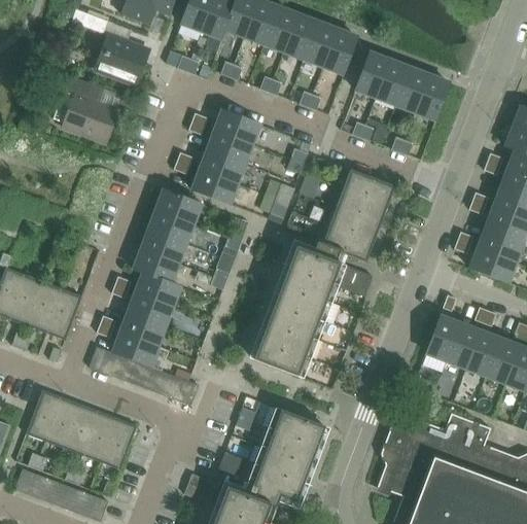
[(169,15),(174,0),(126,0),(120,13),(149,24),(154,10),(169,15)]
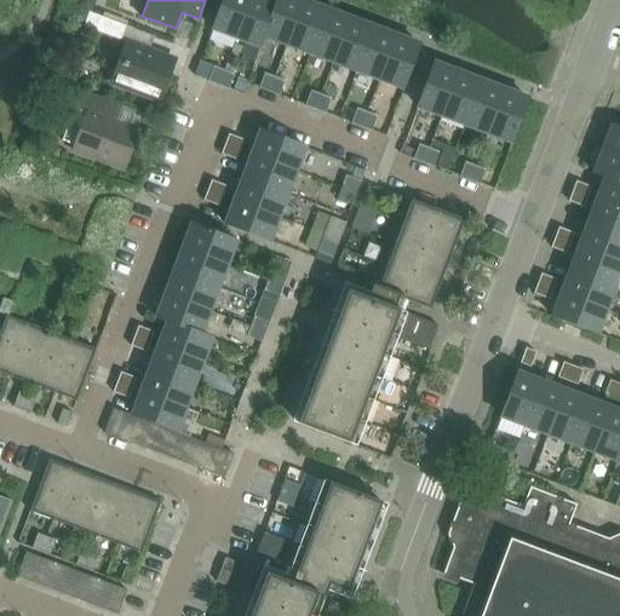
[(236,35),(250,0),(222,0),(212,27),(236,35)]
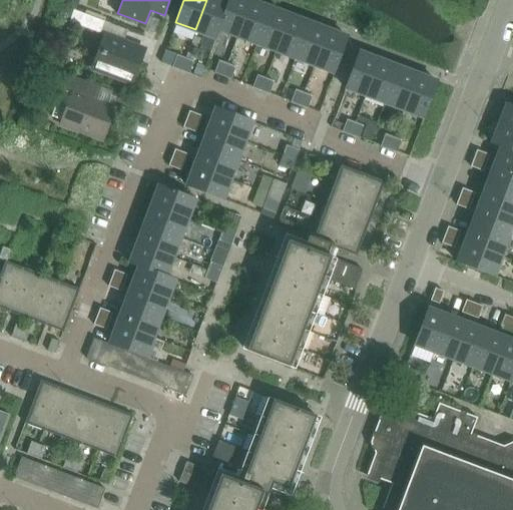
[(217,28),(227,1),(224,0),(206,0),(195,29),(215,37),(218,28),(217,28)]
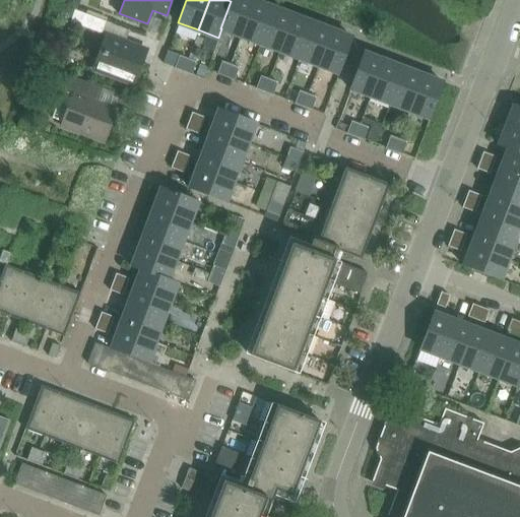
[(241,36),(254,0),(231,0),(231,1),(220,28),(221,28),(241,36)]
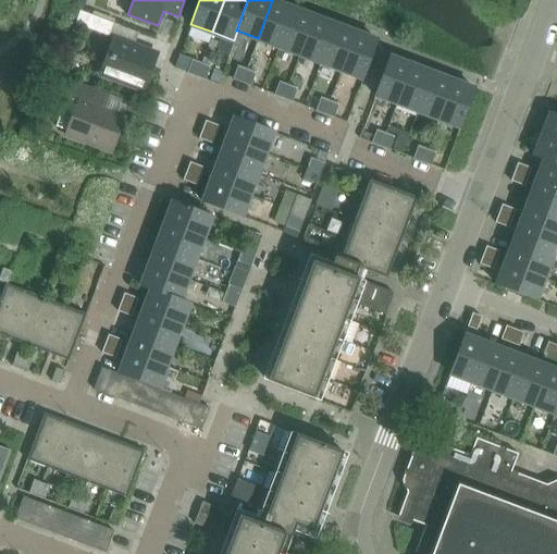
[(279,46),(294,7),(280,2),(280,0),(272,0),(258,38),(279,46)]
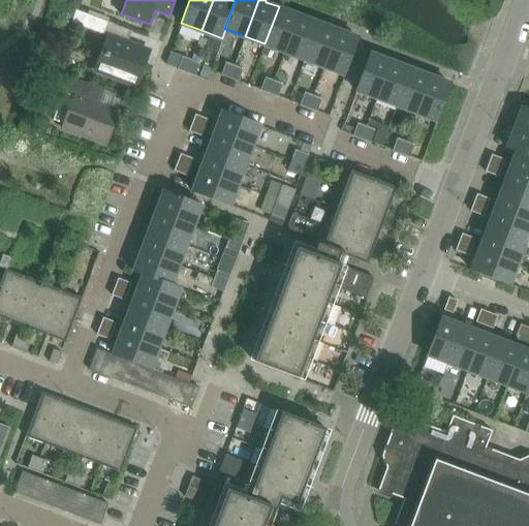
[(284,51),(299,12),(292,9),(292,11),(279,6),(265,43),(284,51)]
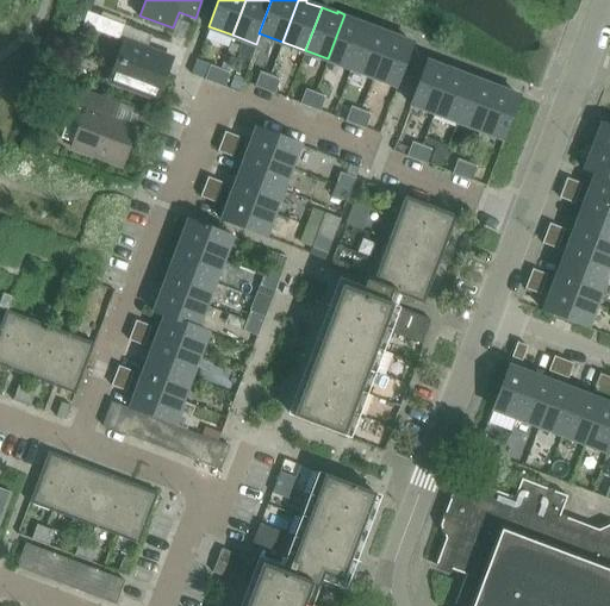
[(124,24),(87,10),(82,24),(119,37),(124,24)]
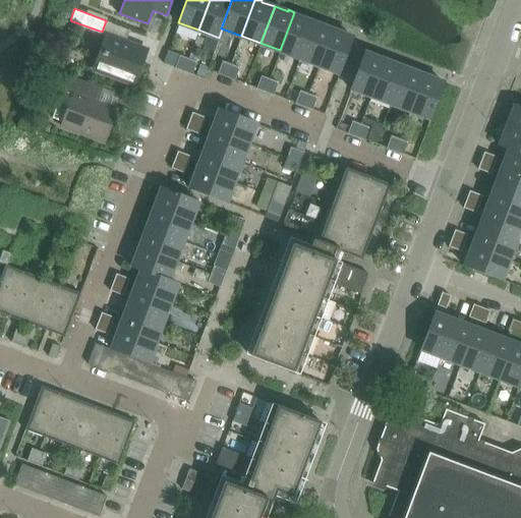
[(299,58),(313,21),(300,16),(300,14),(294,12),(280,50),(299,58)]
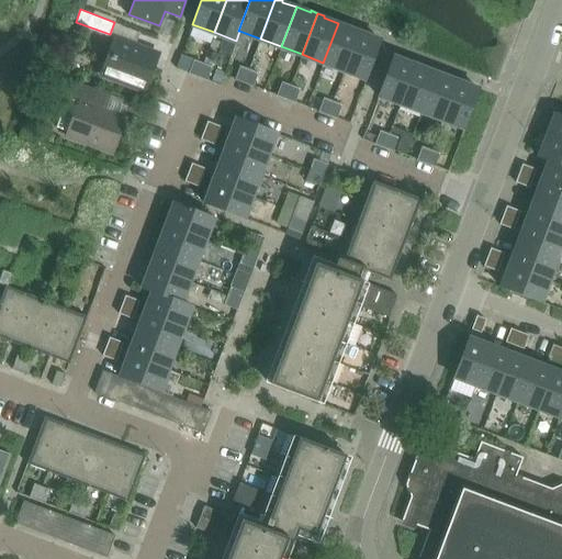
[(344,70),(360,29),(352,26),(352,29),(338,23),(323,63),(344,70)]
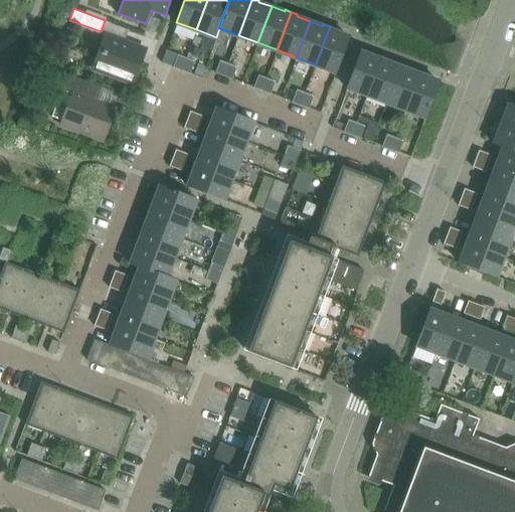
[(335,71),(349,36),(335,30),(336,28),(330,26),(315,64),(335,71)]
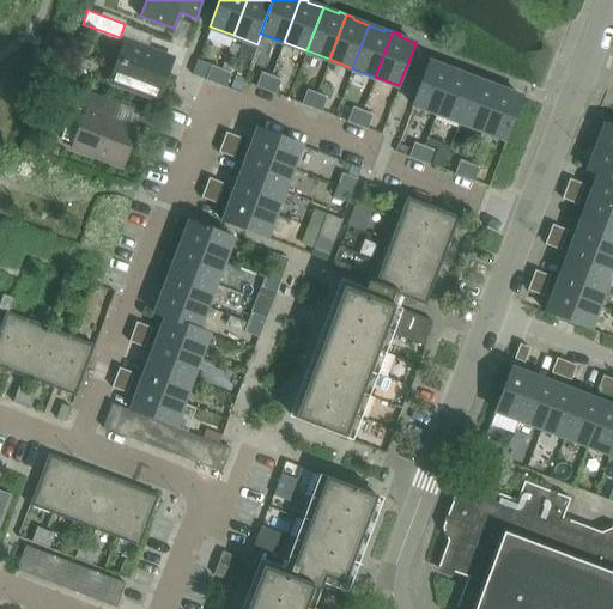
[(155,97),(169,60),(165,54),(128,40),(113,81),(155,97)]
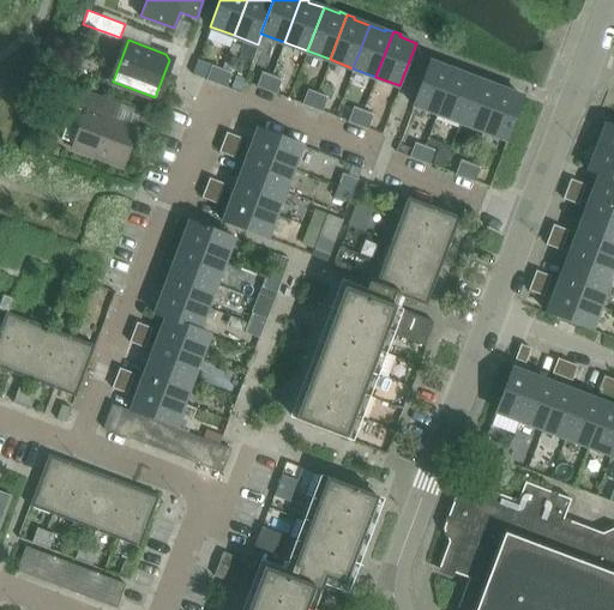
[(437,113),(455,67),(447,65),(446,67),(429,61),(413,103),(437,113)]
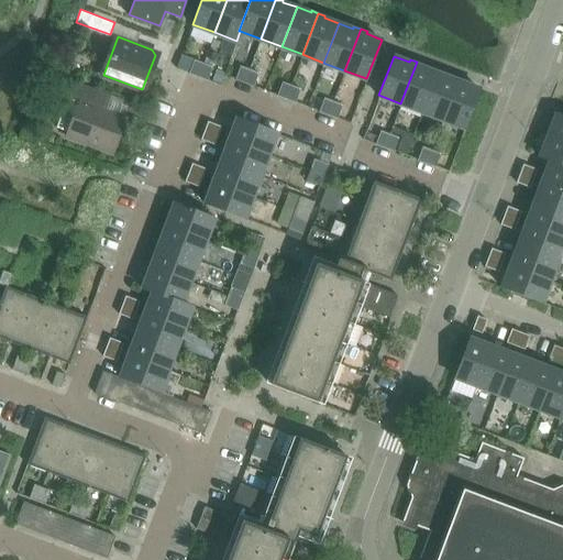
[(198,75),(203,62),(195,58),(189,72),(198,75)]
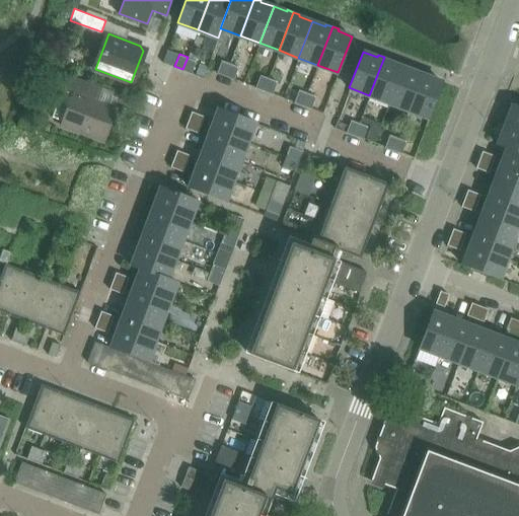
[(191,72),(196,60),(188,57),(182,69),(191,72)]
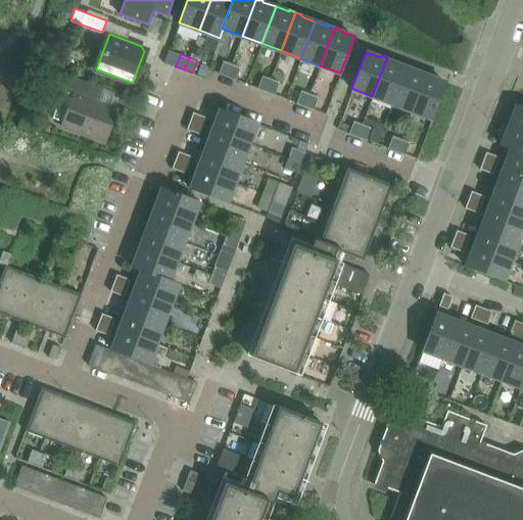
[(391,103),(406,66),(392,61),(393,59),(387,57),(372,96),(391,103)]
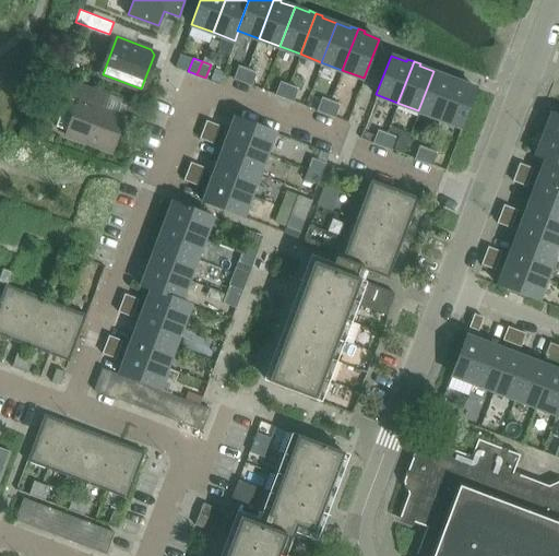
[(242,81),(248,68),(239,64),(234,78),(242,81)]
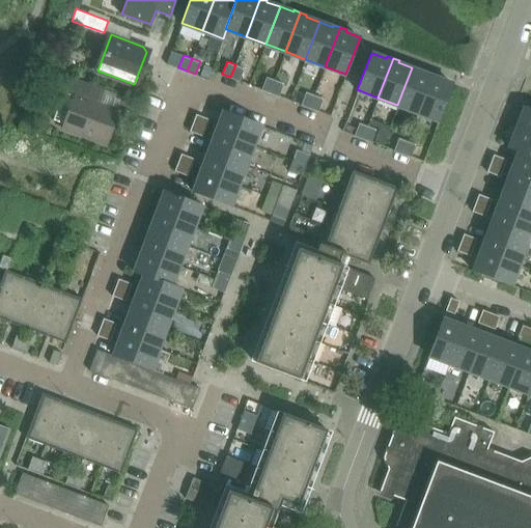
[(239,80),(244,67),(235,64),(230,77),(239,80)]
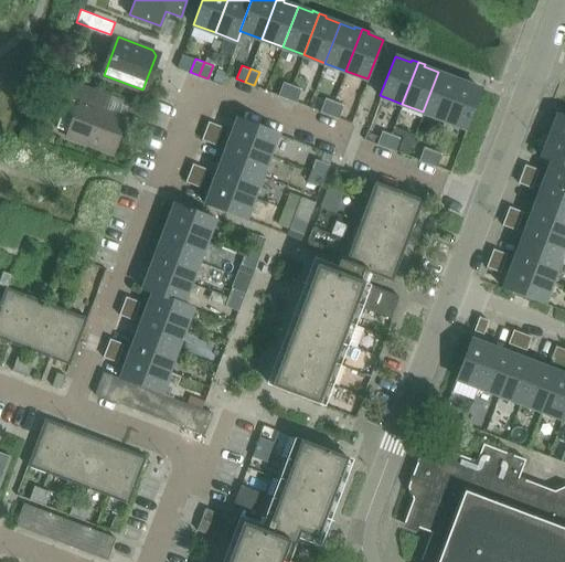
[(445,119),(460,78),(454,75),(452,77),(438,72),(423,112),(445,119)]
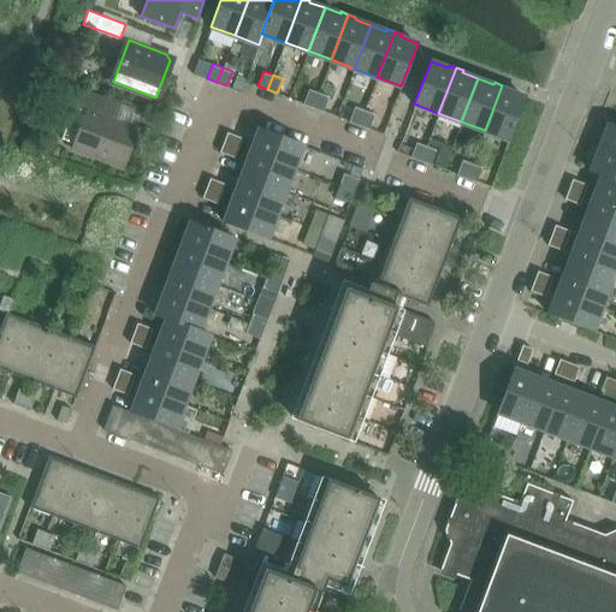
[(508,140),(525,96),(508,90),(509,88),(502,85),(485,130),(508,140)]
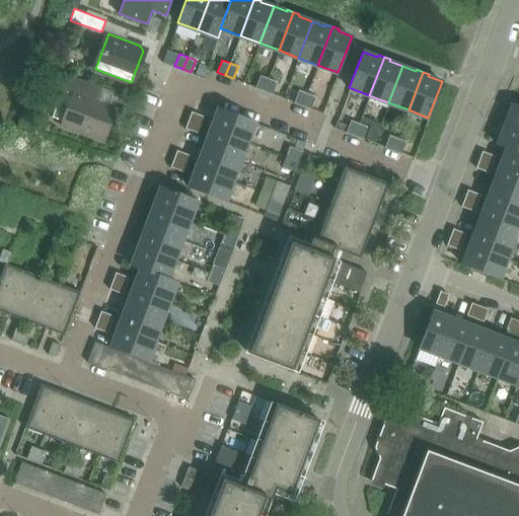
[(62,89),(52,116),(64,121),(62,124),(102,140),(115,107),(89,98),(95,83),(68,74),(62,89)]
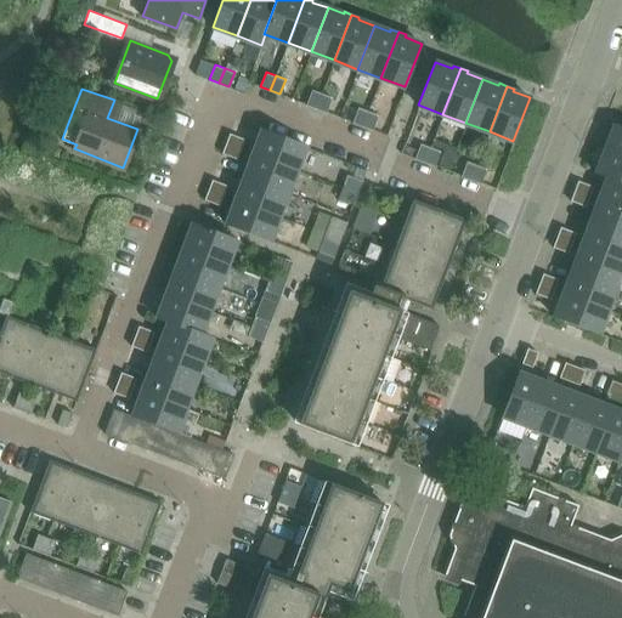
[(316,108),(322,94),(312,89),(306,103),(316,108)]
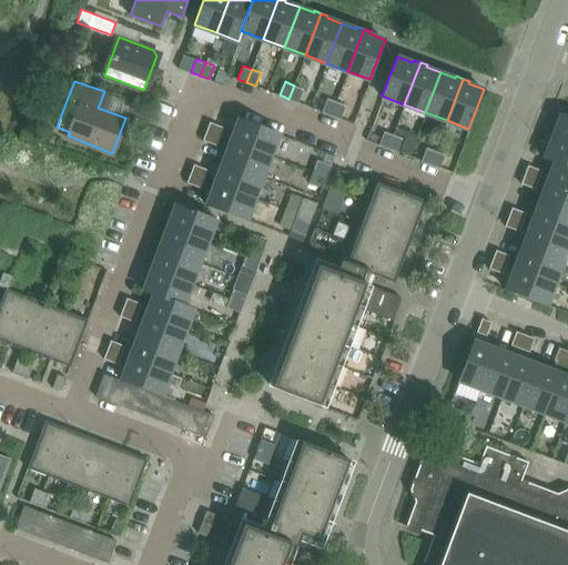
[(297,102),(303,89),(294,86),(288,99),(297,102)]
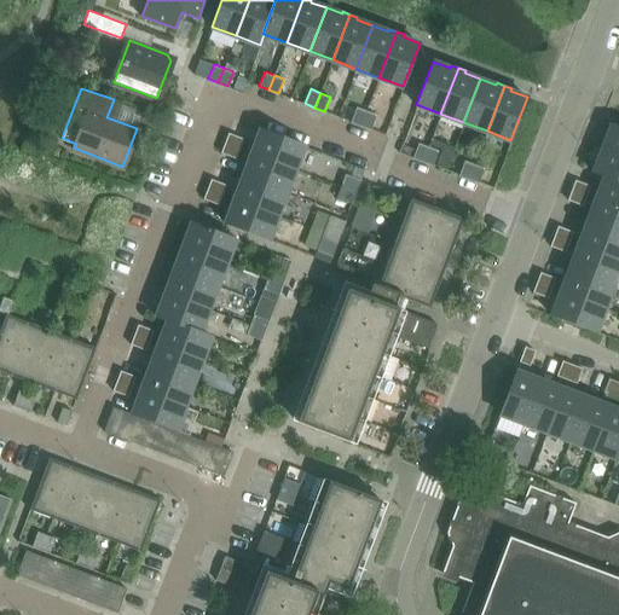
[(360,125),(366,110),(357,106),(351,121),(360,125)]
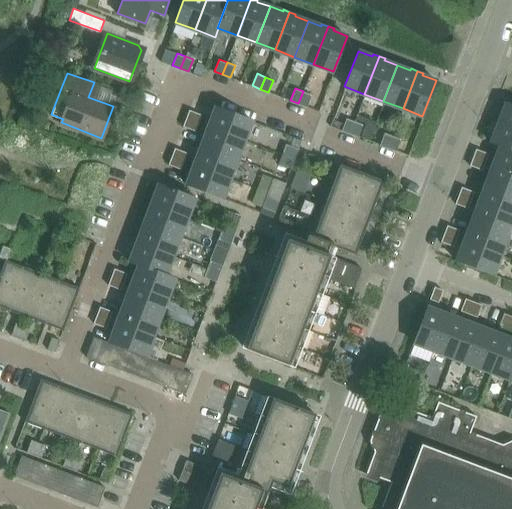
[(306,106),(311,94),(303,91),(298,103),(306,106)]
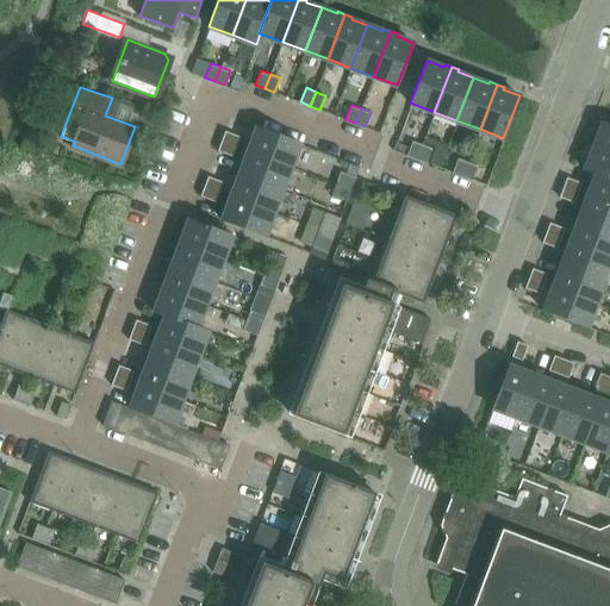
[(609,151),(609,124),(603,122),(597,138),(595,137),(591,144),(609,151)]
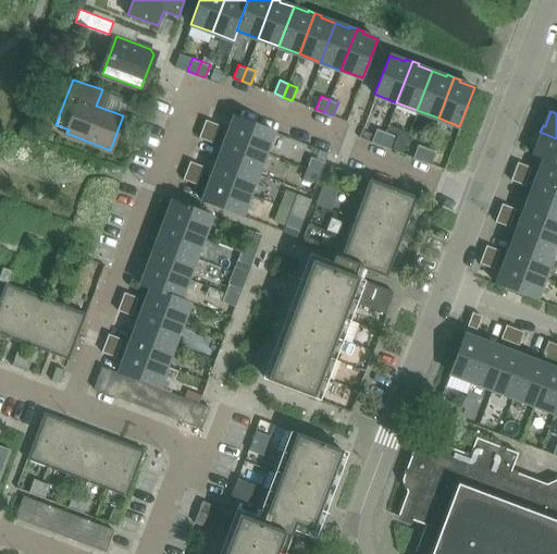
[(265,152),(274,130),(235,115),(230,131),(227,130),(224,136),(265,152)]
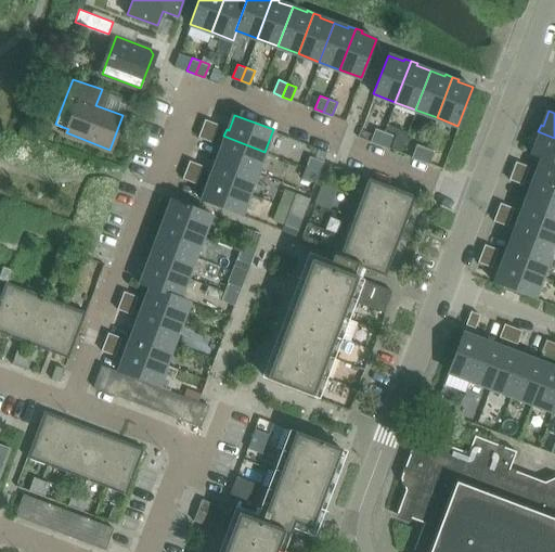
[(215,132),(218,124),(205,118),(202,127),(215,132)]
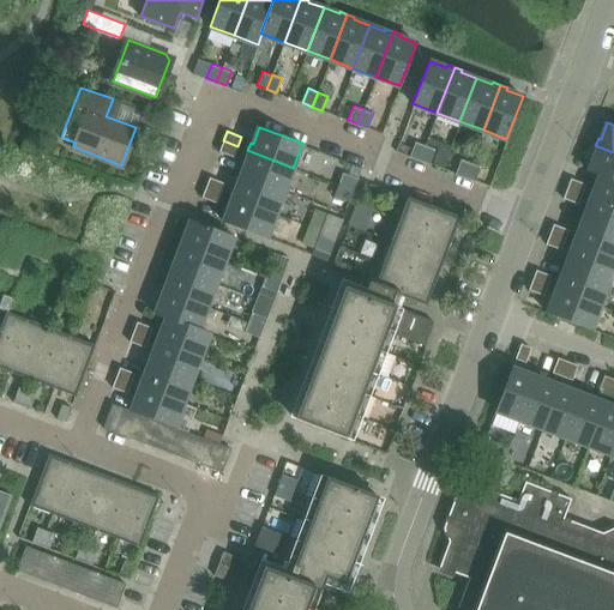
[(234,156),(238,146),(223,140),(220,150),(234,156)]
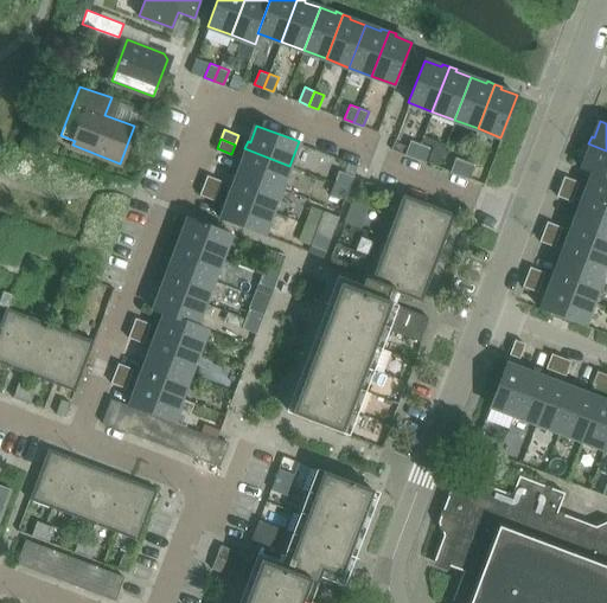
[(415,158),(420,143),(410,140),(406,154),(415,158)]
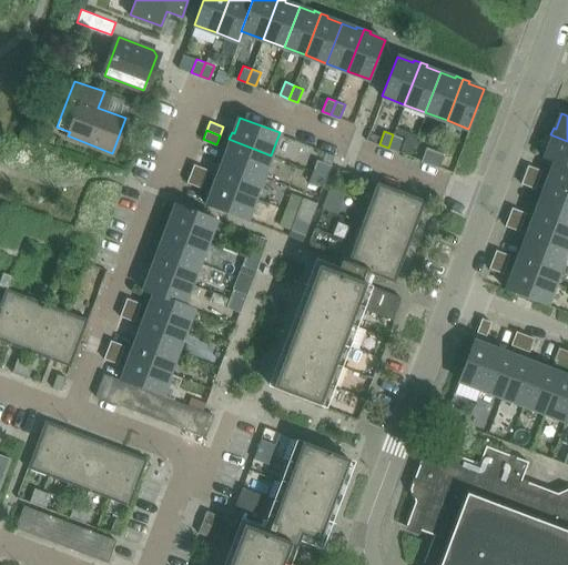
[(397,151),(402,138),(393,134),(388,148),(397,151)]
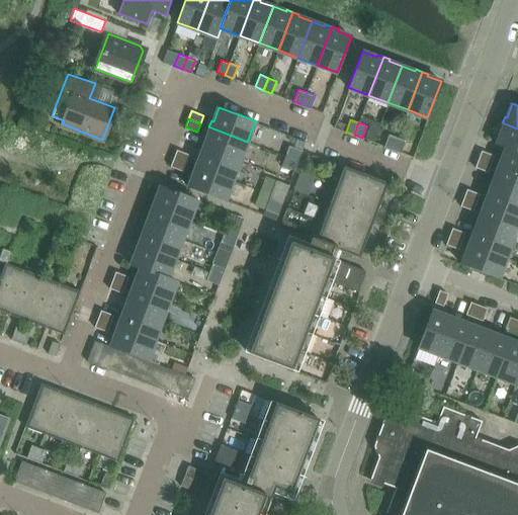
[(517,150),(517,129),(502,122),(500,129),(502,130),(497,144),(506,147),(506,146),(517,150)]
